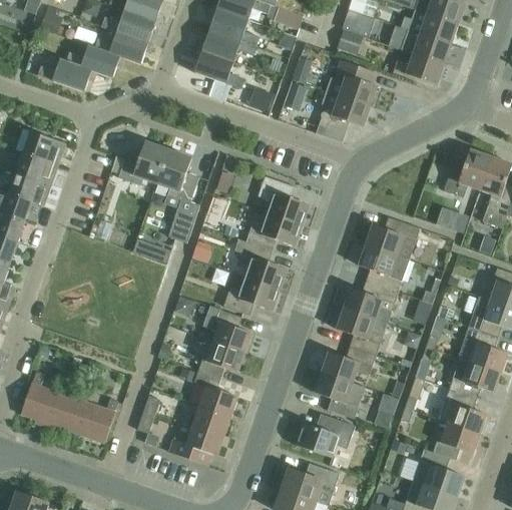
[(86,0),(83,11),(96,16),(101,1),(98,0),(86,0)]
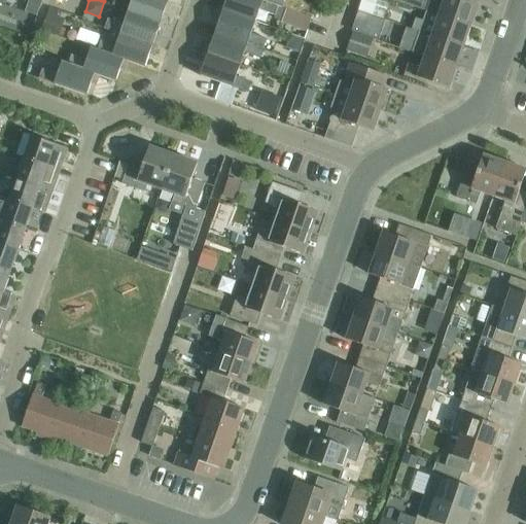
[(131,0),(128,10),(165,23),(168,13),(163,11),(167,0),(131,0)]
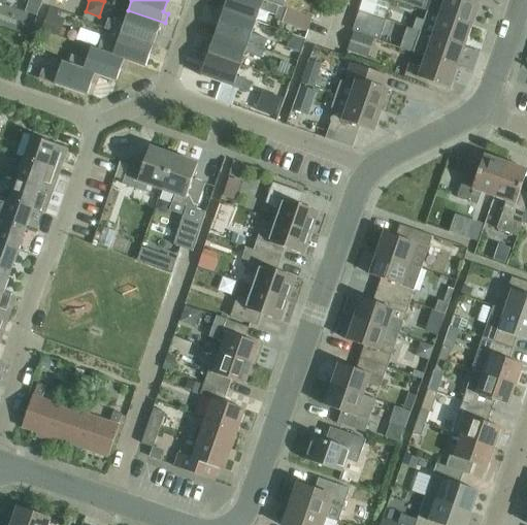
[(219,0),(218,6),(255,20),(259,7),(274,13),(277,4),(267,0),(219,0)]
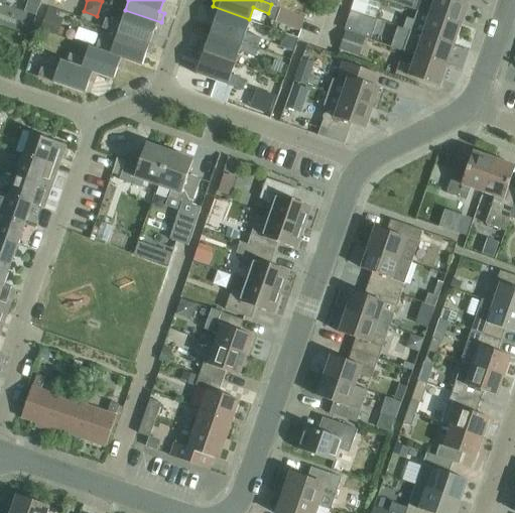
[(261,0),(271,4),(274,5),(275,4),(279,6),(290,10),(294,0),(261,0)]
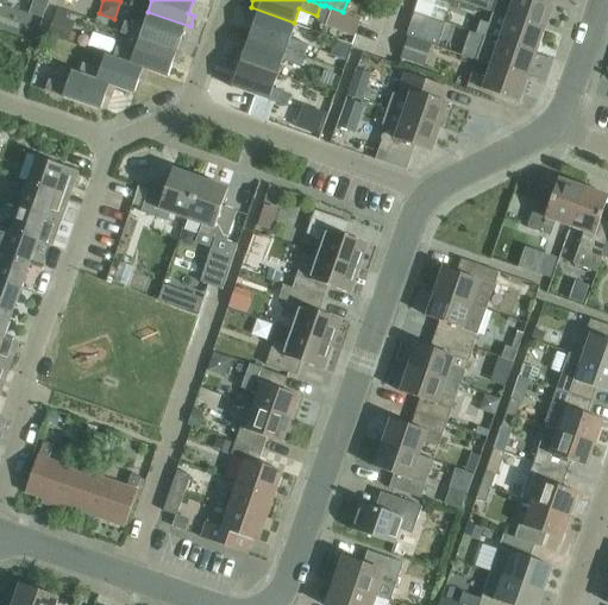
[(415,0),(413,8),(427,14),(432,0),(415,0)]
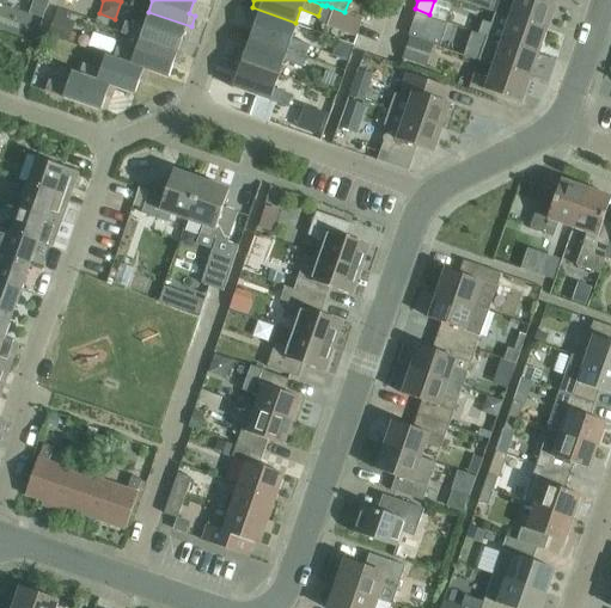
[(493,11),(545,29),(554,5),(541,0),(512,0),(511,5),(498,0),(493,11)]
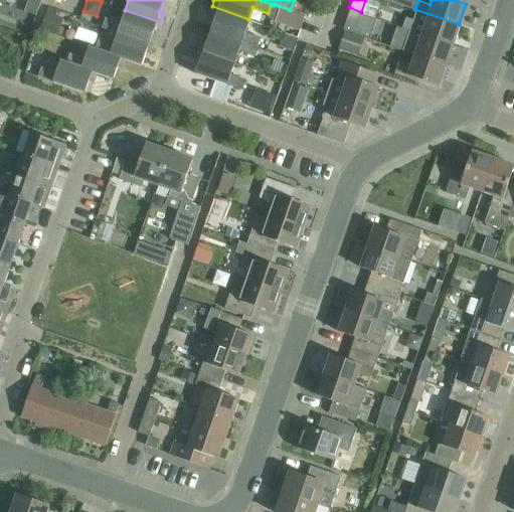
[(214,17),(210,29),(257,45),(260,36),(244,30),(248,19),(212,6),(208,15),(214,17)]
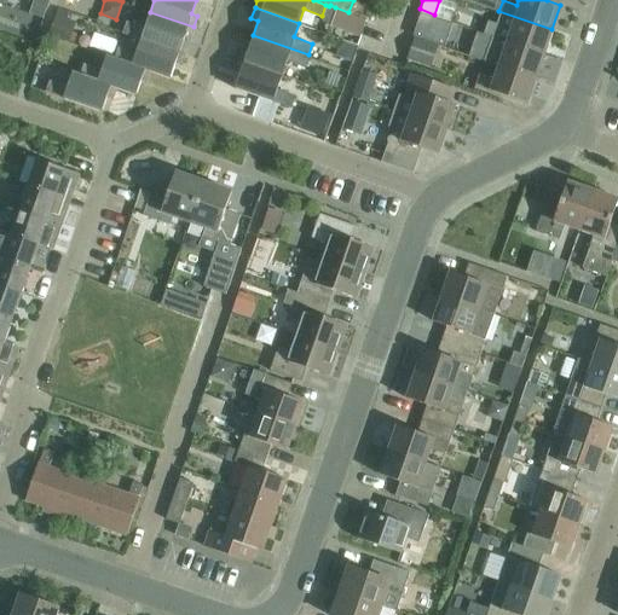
[(348,12),(335,7),(329,23),(358,33),(363,17),(348,12)]
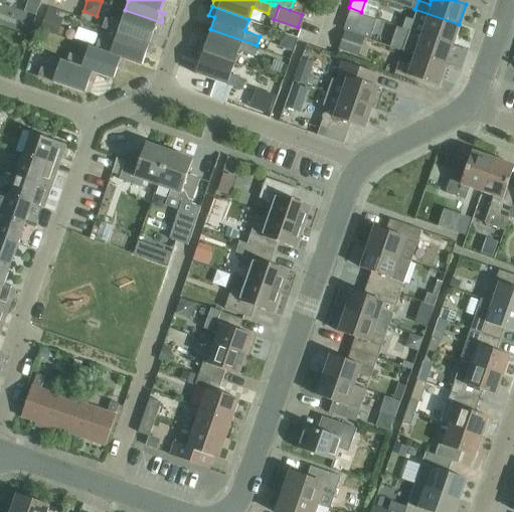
[(25,7),(22,22),(33,24),(36,10),(25,7)]
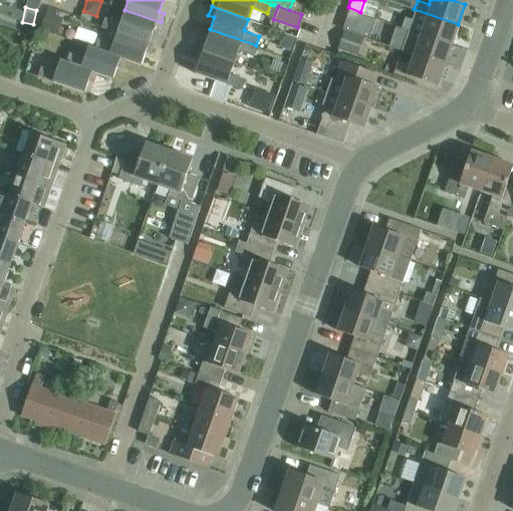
[(451,45),(458,24),(414,9),(411,17),(405,15),(402,26),(408,28),(408,29),(451,45)]
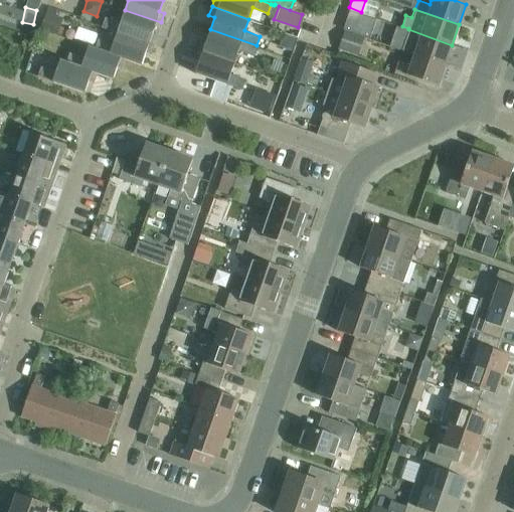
[(102,26),(117,31),(118,30),(148,41),(149,40),(152,30),(158,32),(161,22),(125,10),(121,21),(105,16),(102,26)]
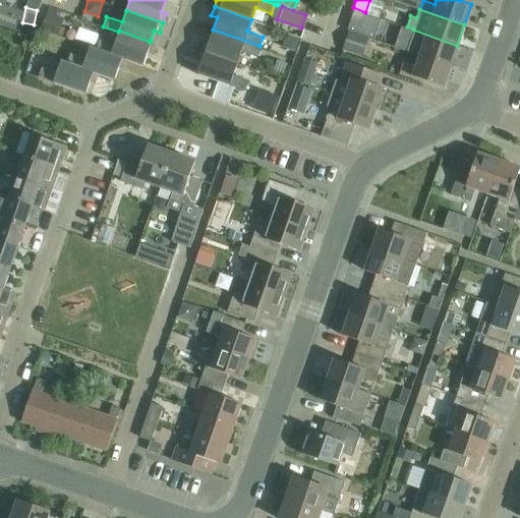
[(354,11),(349,26),(368,35),(373,19),(354,11)]
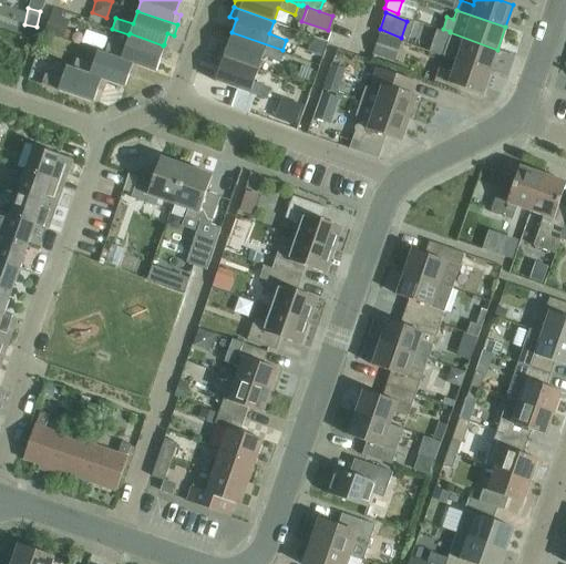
[(220,43),(217,53),(257,67),(261,54),(279,60),(283,50),(232,32),(227,45),(220,43)]
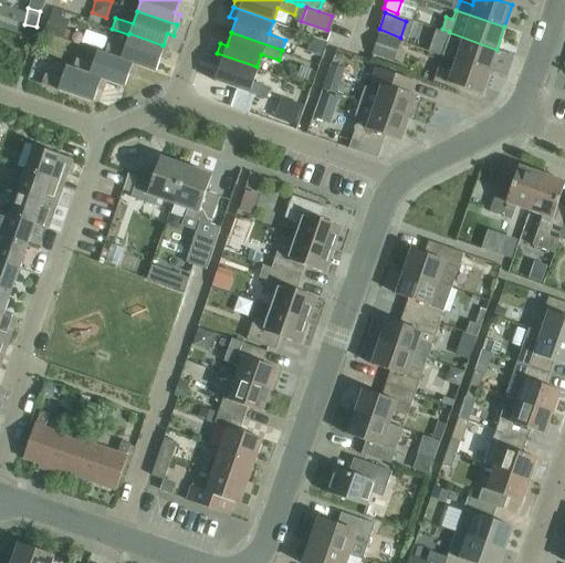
[(380,32),(374,52),(395,60),(401,40),(380,32)]
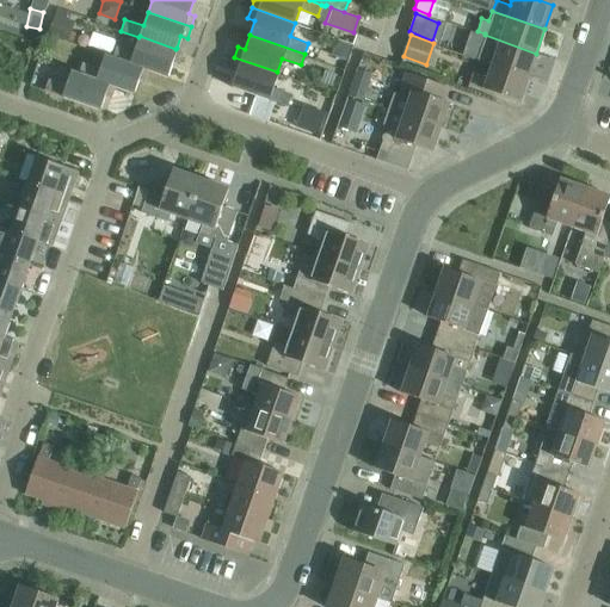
[(476,59),(490,63),(528,76),(536,54),(485,35),(476,59)]
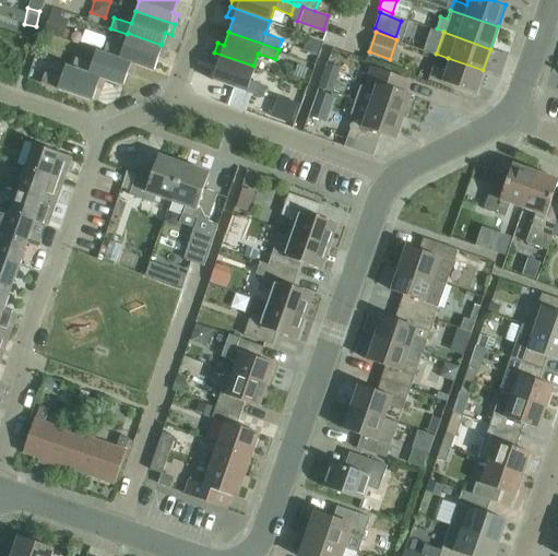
[(106,40),(103,49),(103,50),(135,62),(135,63),(152,69),(157,56),(163,58),(167,46),(162,44),(161,45),(128,33),(127,34),(122,46),(106,40)]
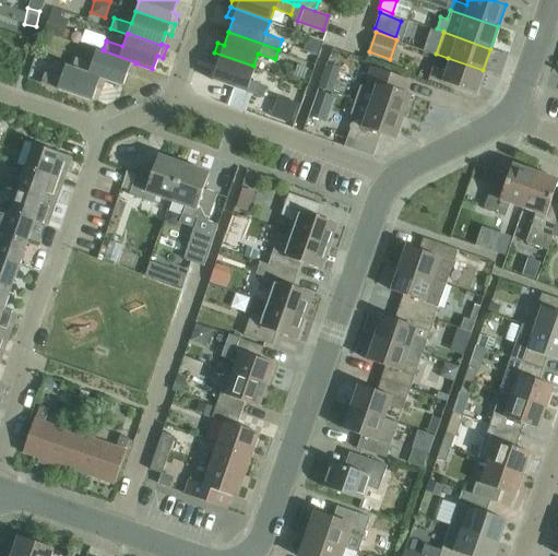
[(308,36),(304,48),(317,54),(322,40),(308,36)]
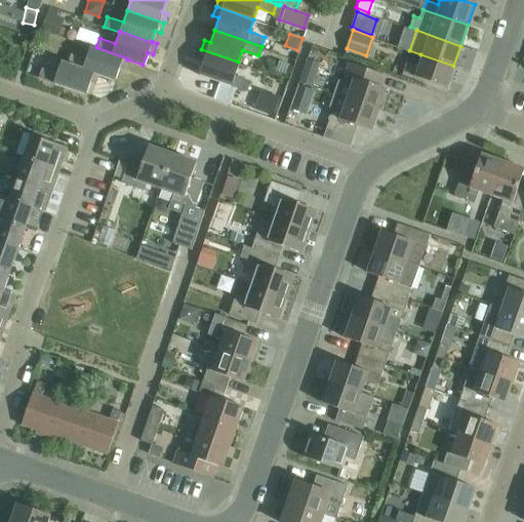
[(71,52),(68,61),(67,62),(98,73),(98,74),(114,79),(119,66),(124,68),(127,59),(127,58),(96,47),(96,46),(91,44),(86,57),(71,52)]
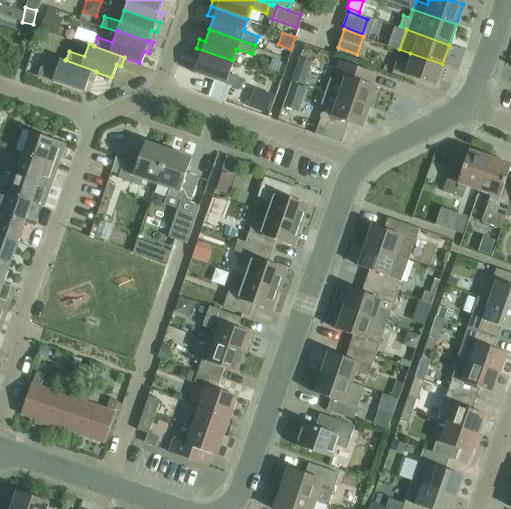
[(232,60),(196,48),(193,57),(198,59),(194,72),(224,82),(240,88),(243,78),(228,72),(232,60)]
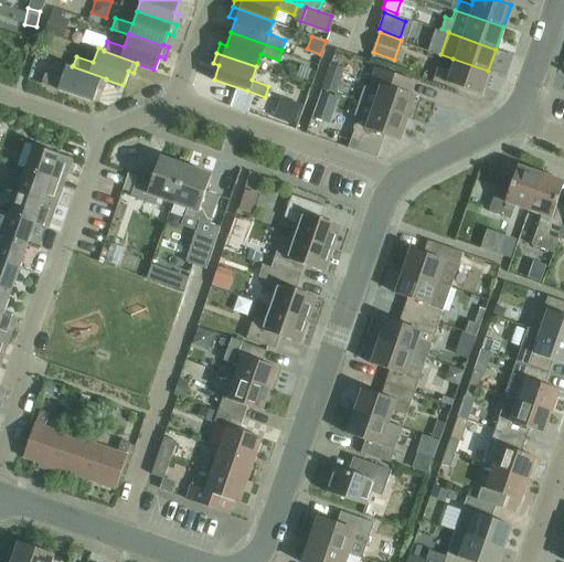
[(488,71),(453,59),(448,70),(436,65),(433,75),(480,93),(488,71)]
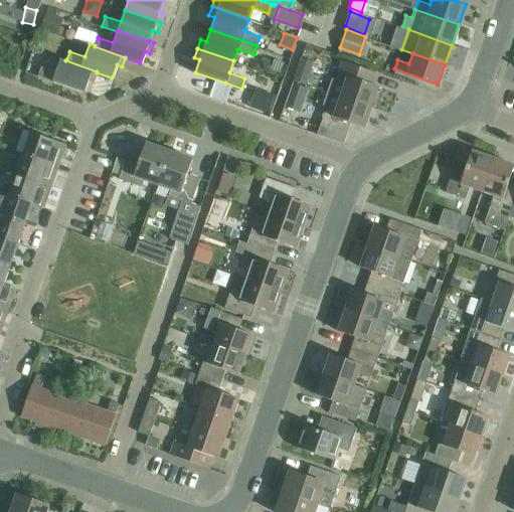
[(65,60),(66,59),(60,57),(56,70),(40,64),(37,74),(52,80),(83,92),(88,78),(94,80),(97,72),(97,71),(65,60)]
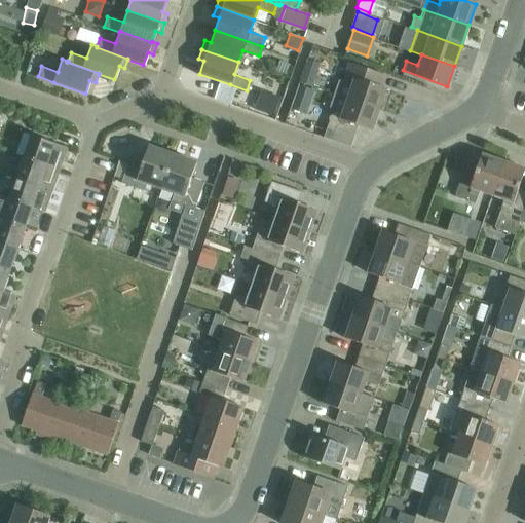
[(338,78),(333,91),(379,108),(386,86),(372,81),(376,71),(348,61),(342,80),(338,78)]
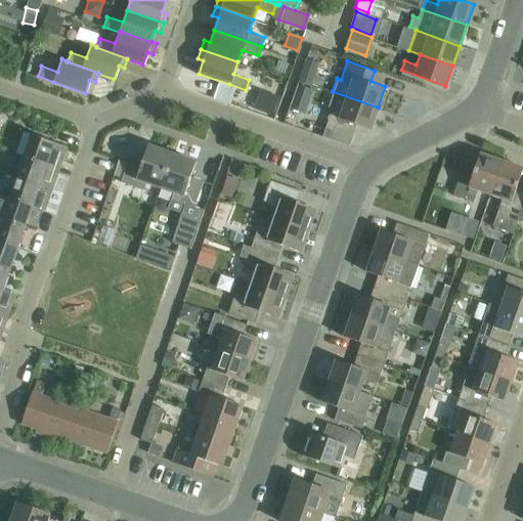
[(260,86),(252,106),(271,114),(279,94),(260,86)]
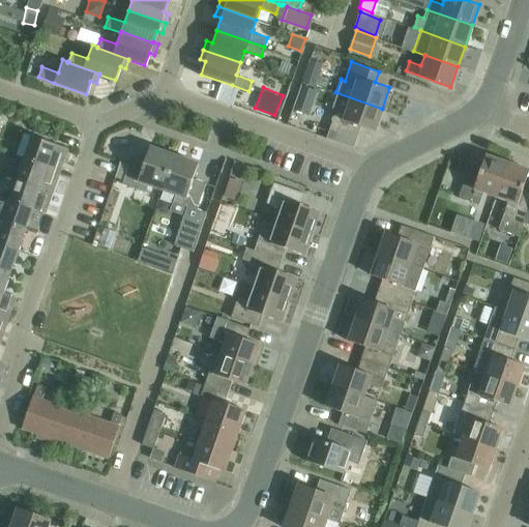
[(334,108),(325,137),(352,146),(359,125),(374,130),(382,109),(335,92),(331,107),(334,108)]
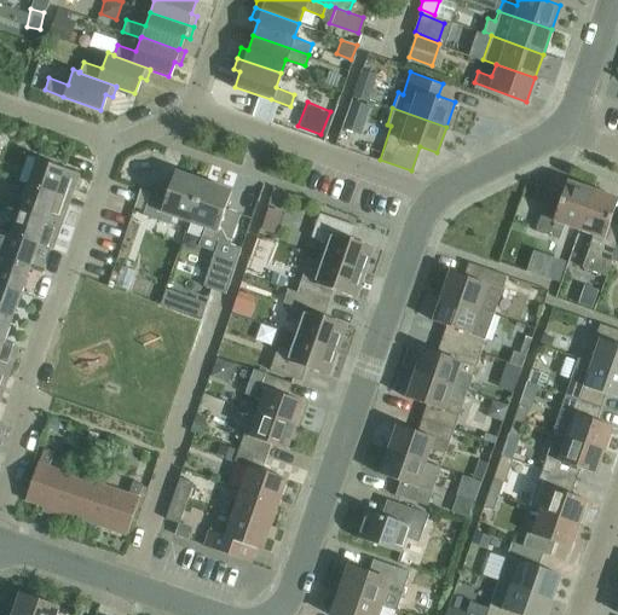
[(36,158),(28,183),(70,198),(79,173),(56,166),(36,158)]
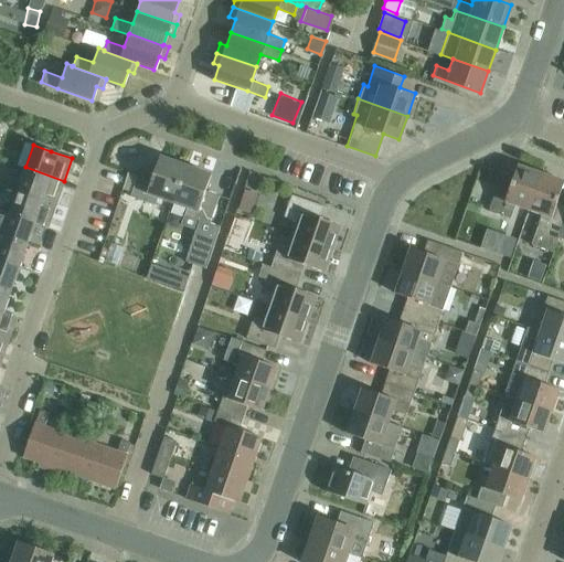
[(158,195),(172,200),(185,163),(159,155),(155,170),(140,166),(130,194),(155,203),(158,195)]
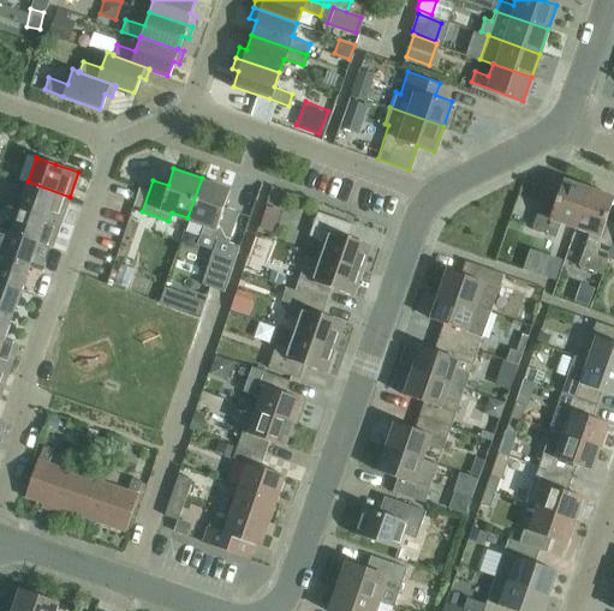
[(202,178),(188,217),(203,223),(200,232),(216,238),(201,282),(224,291),(239,245),(227,240),(238,210),(224,205),(230,189),(202,178)]
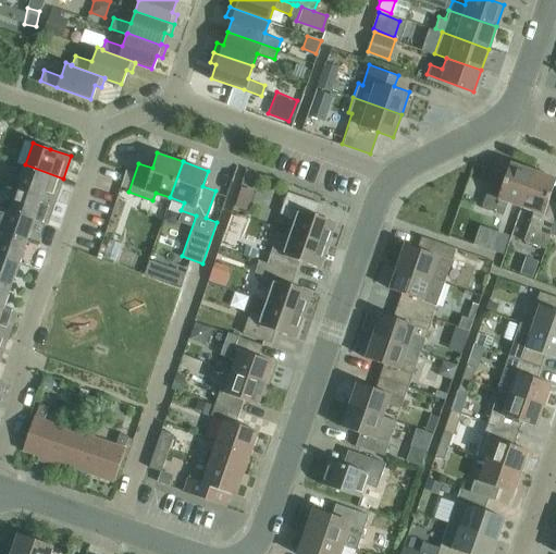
[(506,200),(520,206),(533,169),(509,161),(502,181),(491,177),(481,206),(502,213),(506,200)]
